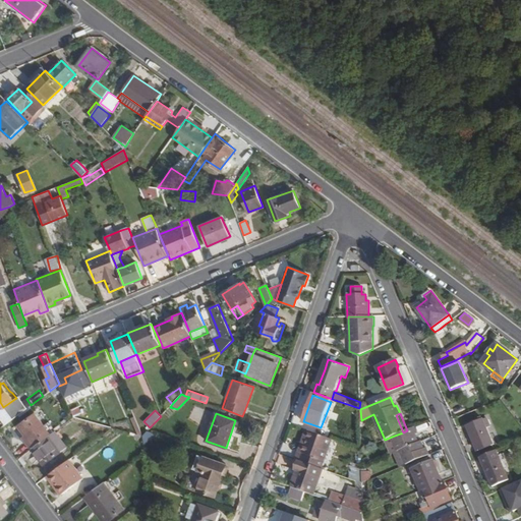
[(24,438),(32,448),(48,436),(50,433),(44,425),(36,414),(19,426),(26,436),(24,438)]
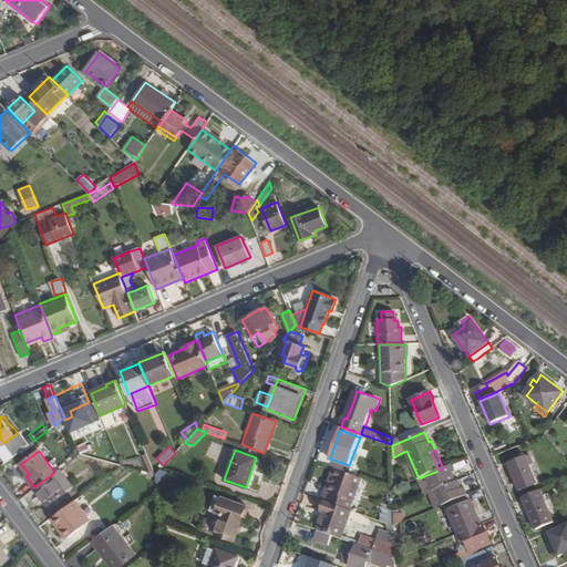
[(143,455),(150,472),(154,473),(146,454),(143,455)]
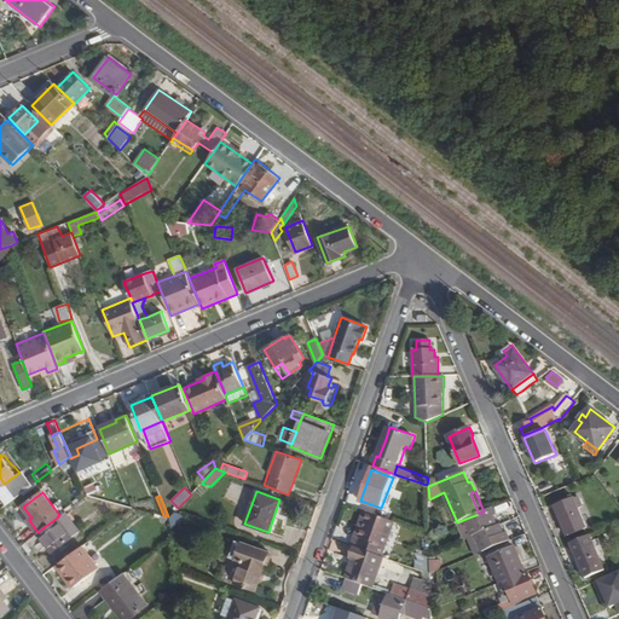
[(574,498),(556,505),(568,536),(588,527),(579,508),(583,507),(578,497),(574,498)]
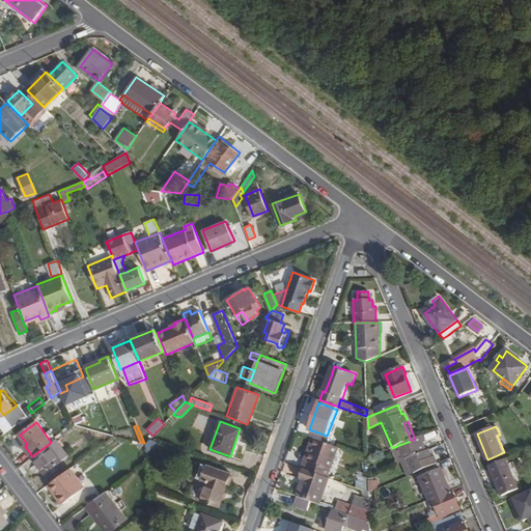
[(45,434),(51,442),(56,439),(50,430),(45,434)]
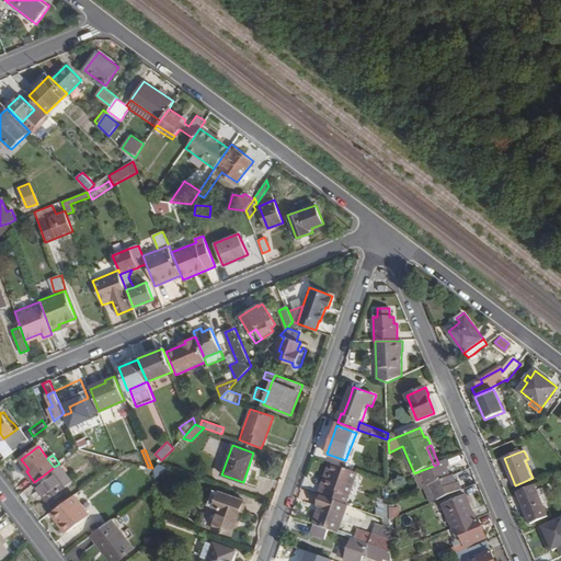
[(119,459),(111,466),(117,473),(133,462),(119,459)]
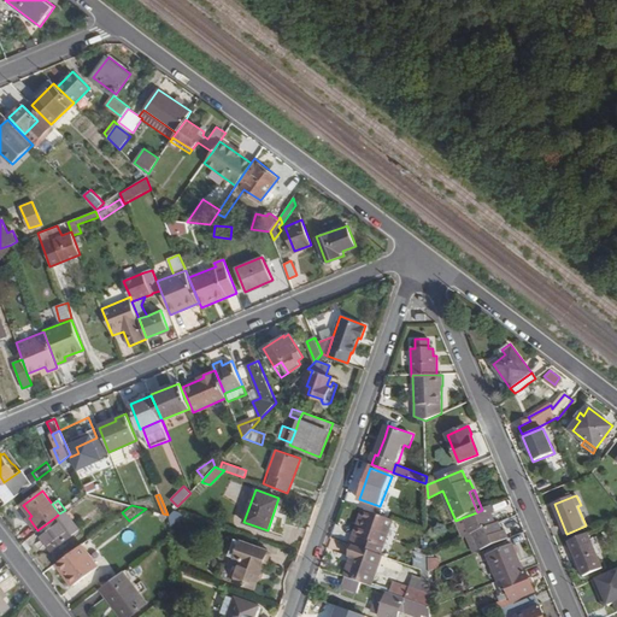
[(474,534),(481,551),(510,539),(506,530),(503,532),(499,522),(497,523),(493,515),(495,513),(492,505),(482,510),(477,512),(464,517),(471,535),(474,534)]
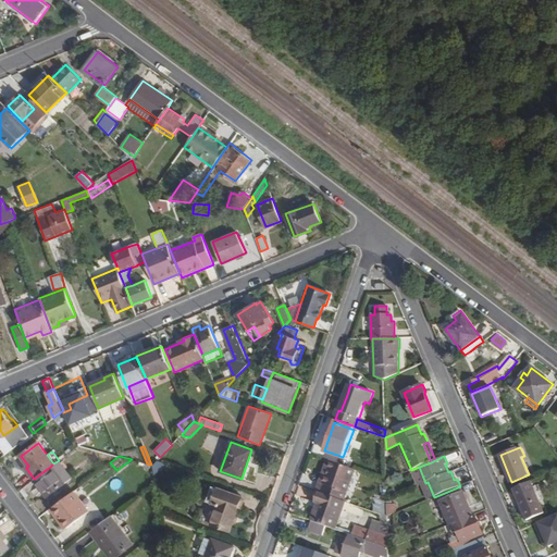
[(327,459),(320,482),(323,484),(331,460),(327,459)]
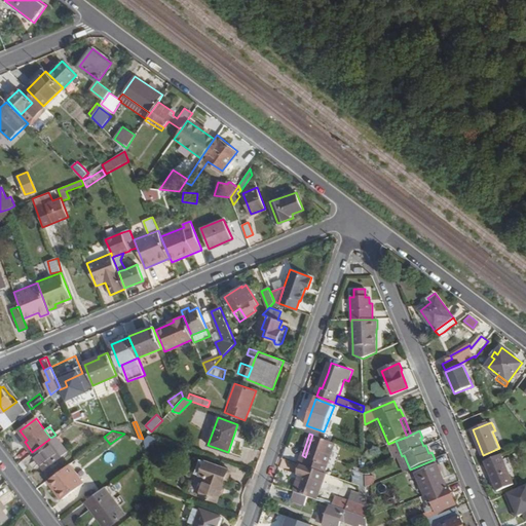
[(48,440),(61,455),(68,450),(55,435),(50,438),(48,440)]
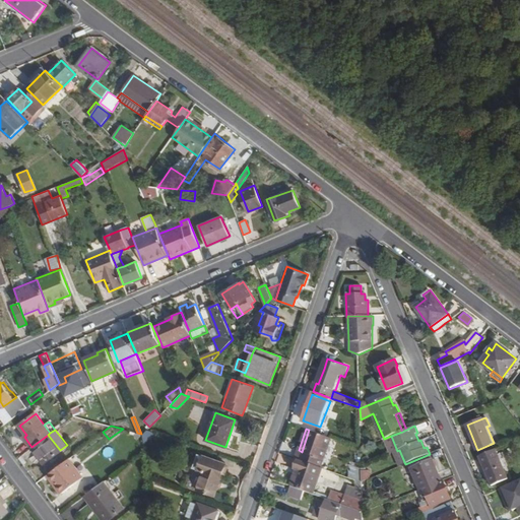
[(147,430),(142,434),(143,434),(144,445),(156,432),(147,430)]
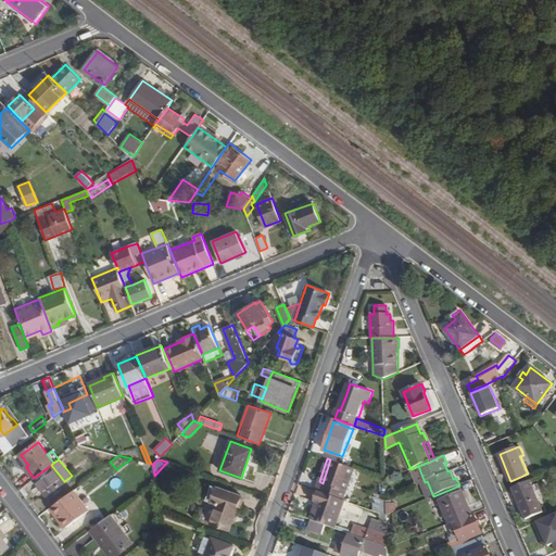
[(330,459),(323,483),(319,481),(316,491),(318,491),(321,493),(342,501),(354,468),(330,459)]
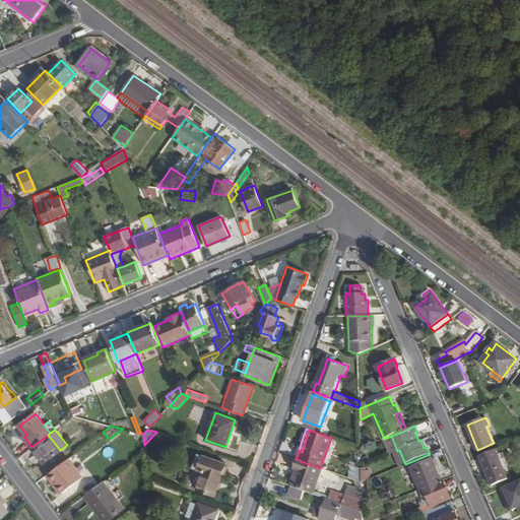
[(60,450),(48,435),(31,447),(44,463),(60,450)]
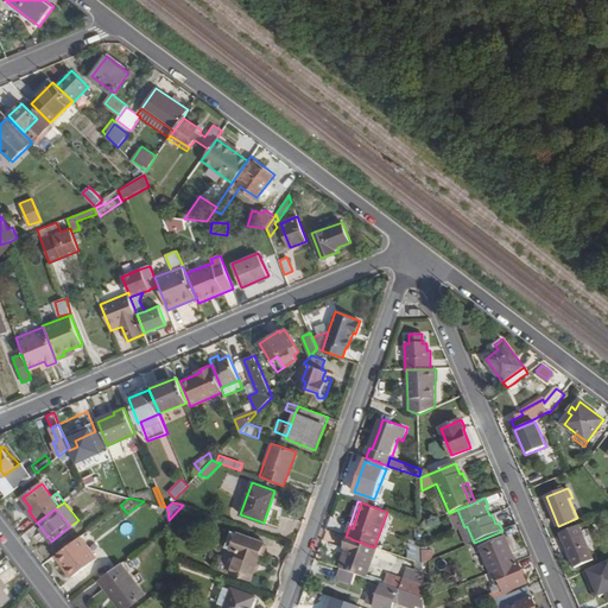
[(595,559),(580,525),(561,533),(575,569),(595,559)]
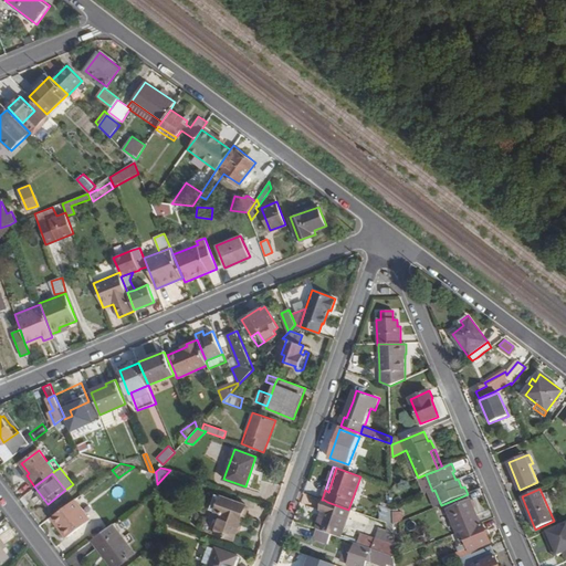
[(210,507),(217,511),(221,496),(216,494),(210,507)]
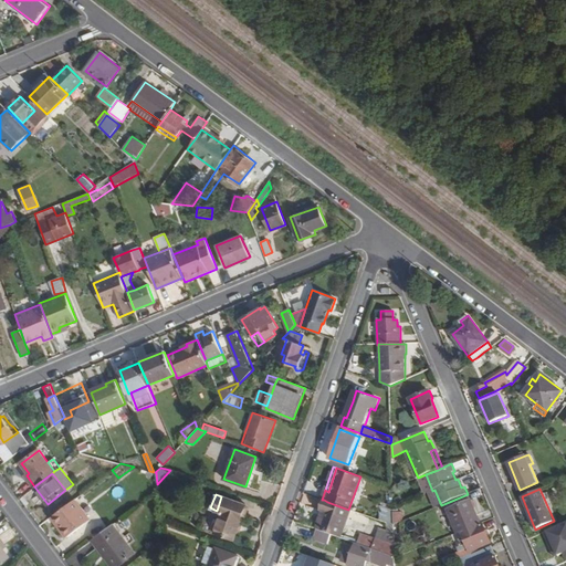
[(245,504),(221,496),(217,511),(216,511),(221,513),(215,532),(233,538),(245,504)]
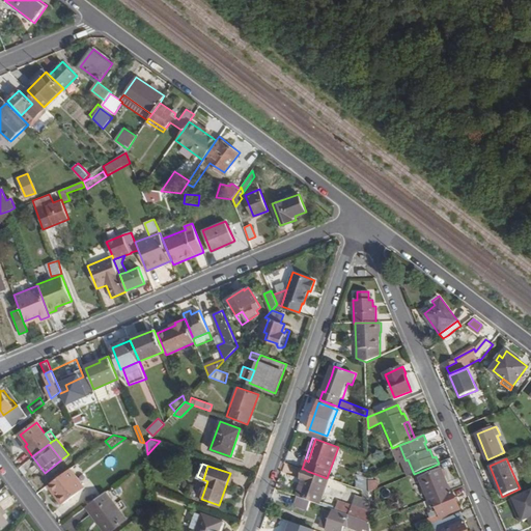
[(70,468),(50,483),(64,503),(85,487),(70,468)]
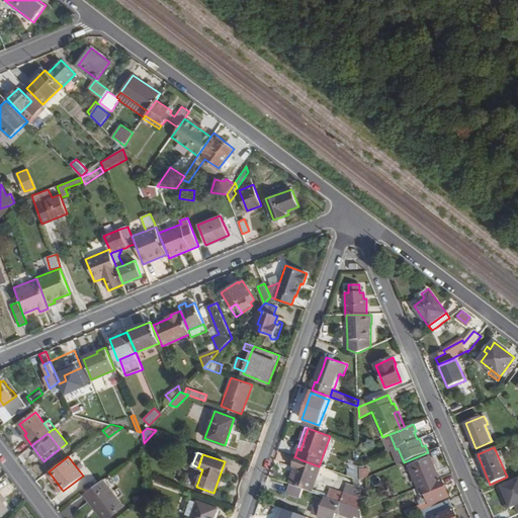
[(411,510),(413,515),(422,512),(433,507),(432,504),(449,497),(442,479),(440,480),(439,479),(430,458),(411,466),(419,488),(423,487),(428,497),(419,500),(421,506),(411,510)]
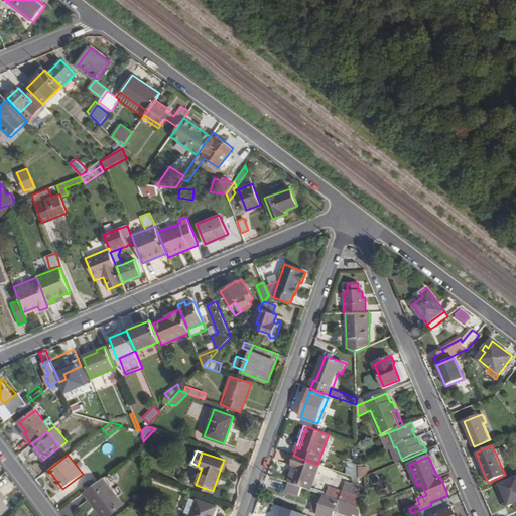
[(291,465),(285,482),(298,487),(311,491),(320,465),(317,465),(298,458),(295,467),(291,465)]
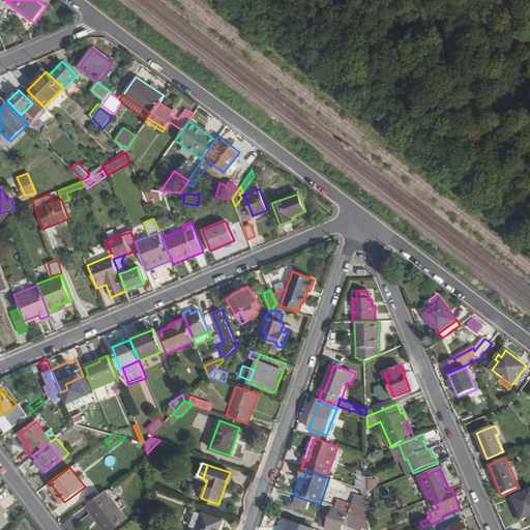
[(370,492),(369,480),(360,480),(358,488),(366,491),(370,492)]
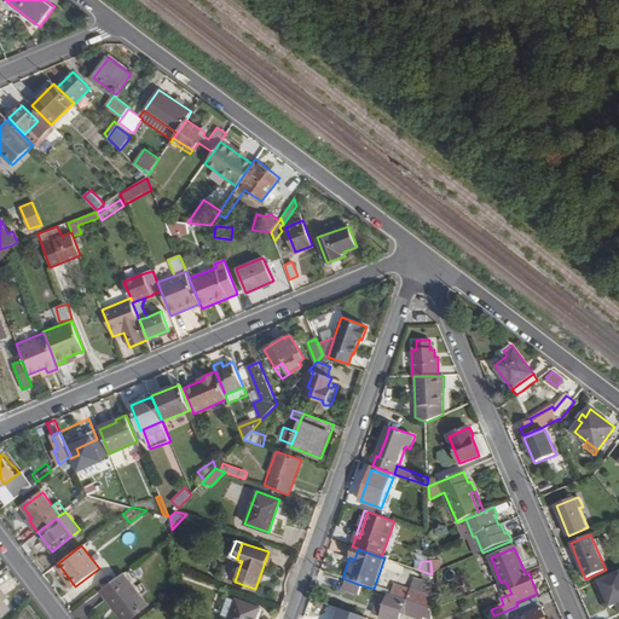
[(431,561),(432,574),(441,570),(440,561),(431,561)]
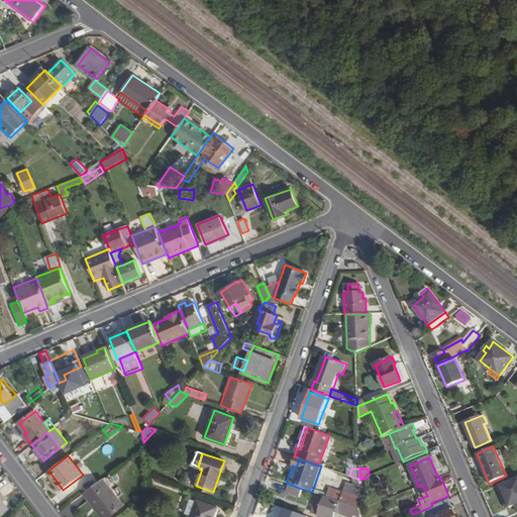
[(516,477),(500,485),(504,494),(505,493),(511,507),(516,505),(516,504),(516,477)]
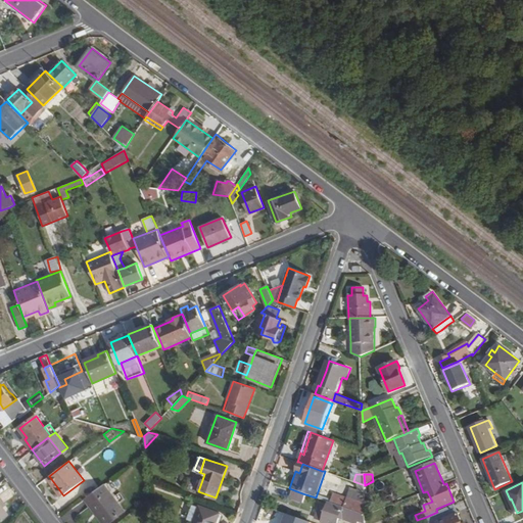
[(85,497),(95,512),(98,510),(108,522),(124,511),(103,484),(85,497)]
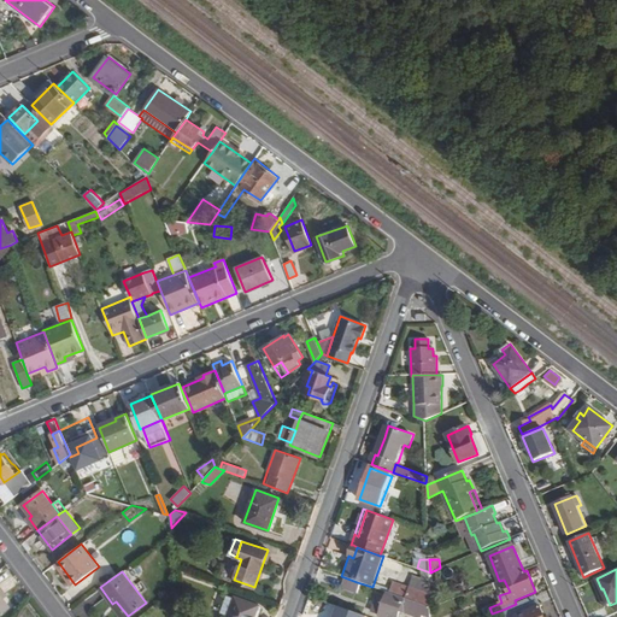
[(430,573),(427,571),(423,581),(411,576),(407,587),(398,583),(394,594),(430,607),(430,598),(430,591),(430,573)]
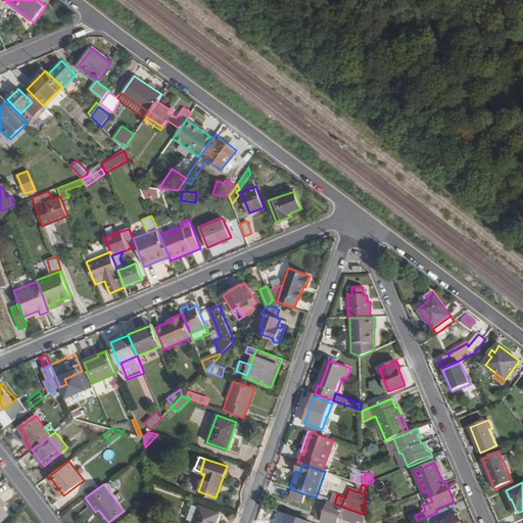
[(289,488),(286,496),(299,502),(302,493),(289,488)]
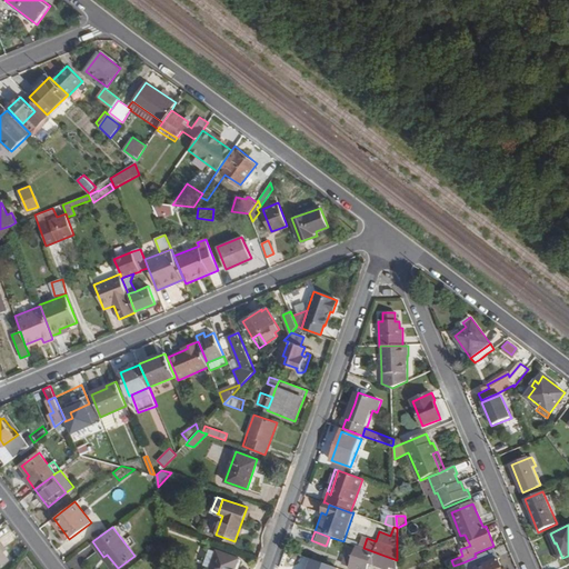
[(550,533),(547,535),(558,560),(562,558),(556,542),(555,543),(550,533)]
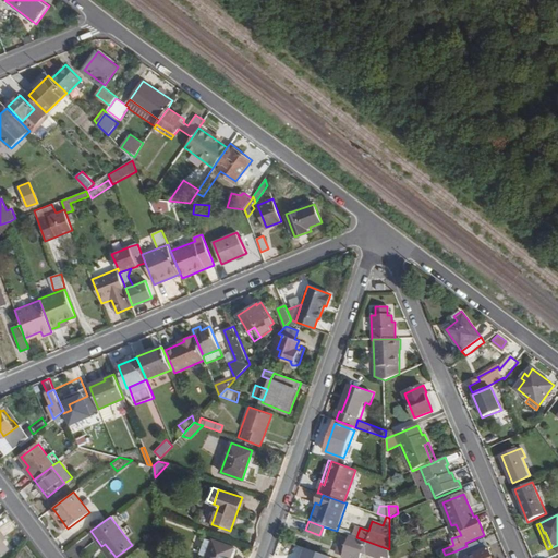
[(383,557),(384,556),(390,557),(389,550),(389,549),(366,542),(356,537),(355,537),(352,536),(348,549),(342,547),(339,555),(347,557),(361,557),(363,552),(380,557),(383,557)]
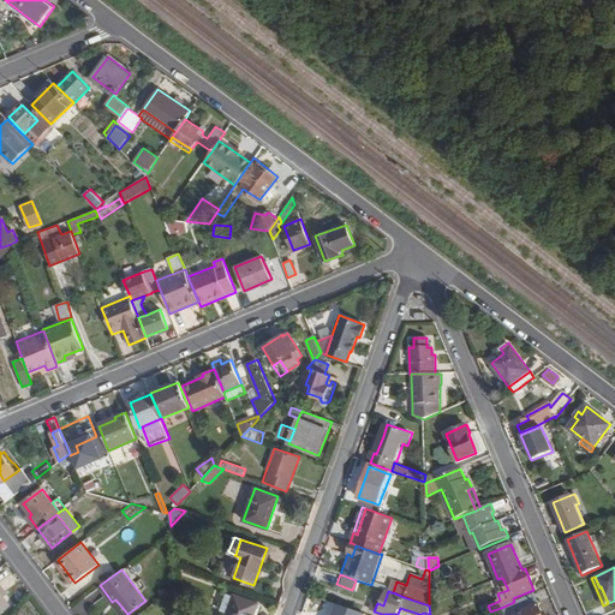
[(227,593),(220,610),(228,614),(234,597),(227,593)]
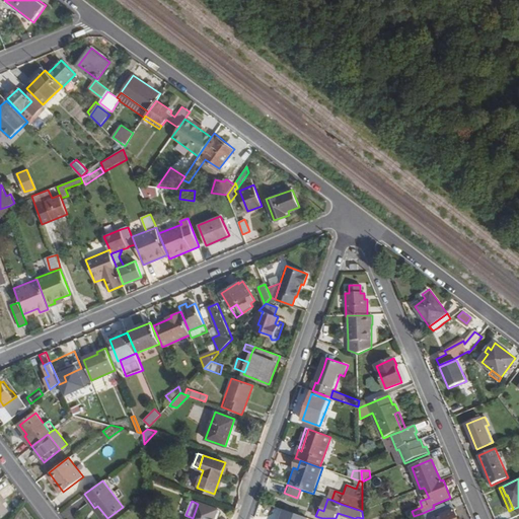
[(457,518),(451,501),(434,508),(423,513),(425,518),(432,518),(435,518),(457,518)]
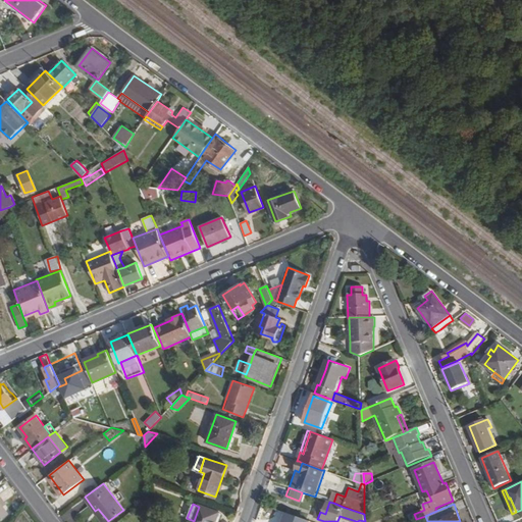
[(199,505),(199,507),(194,521),(193,521),(215,521),(219,513),(199,505)]
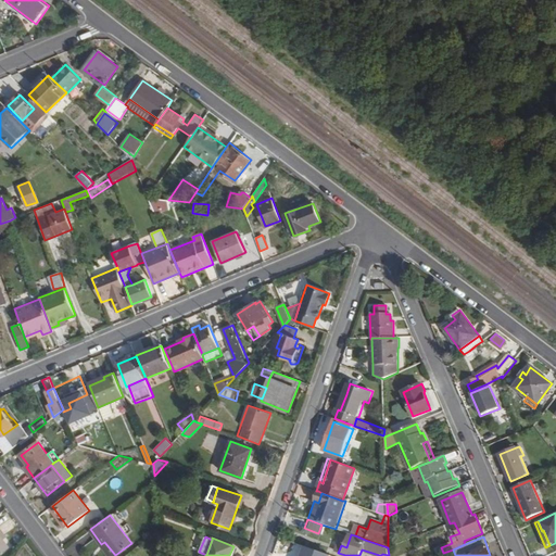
[(101,544),(110,555),(114,555),(115,555),(104,542),(101,544)]
